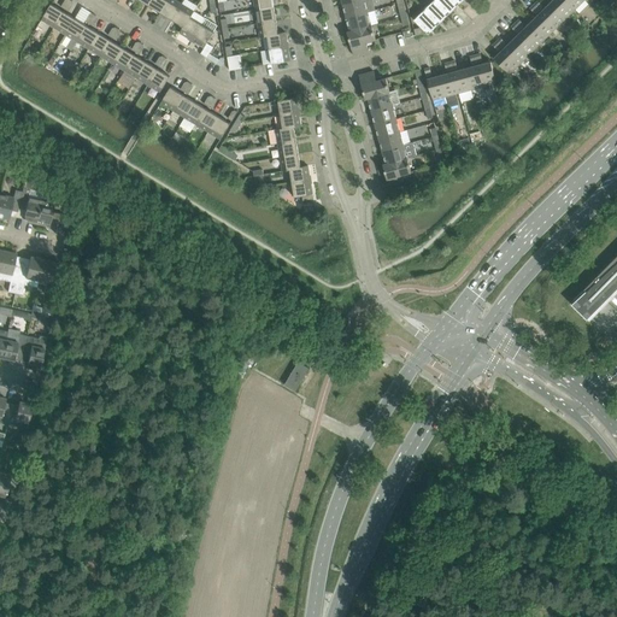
[(151,0),(148,6),(160,13),(168,0),(151,0)]
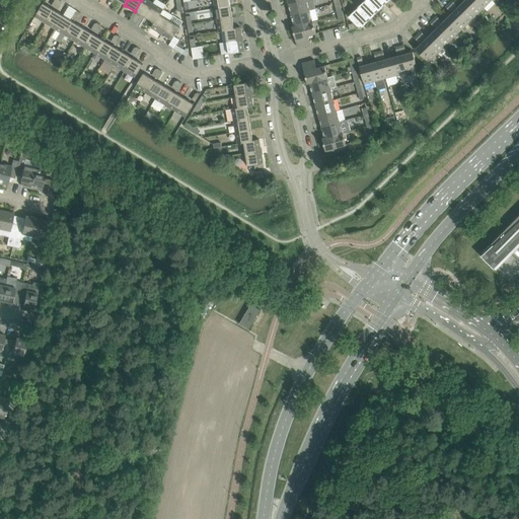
[(141,0),(135,11),(145,17),(153,3),(147,0),(141,0)]
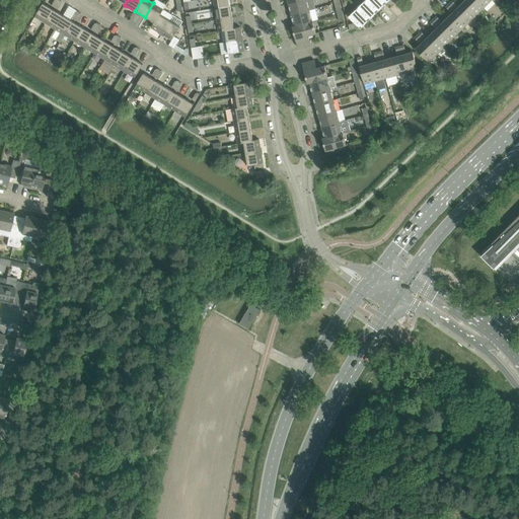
[(291,15),(309,10),(315,9),(312,0),(304,0),(289,4),(291,15)]
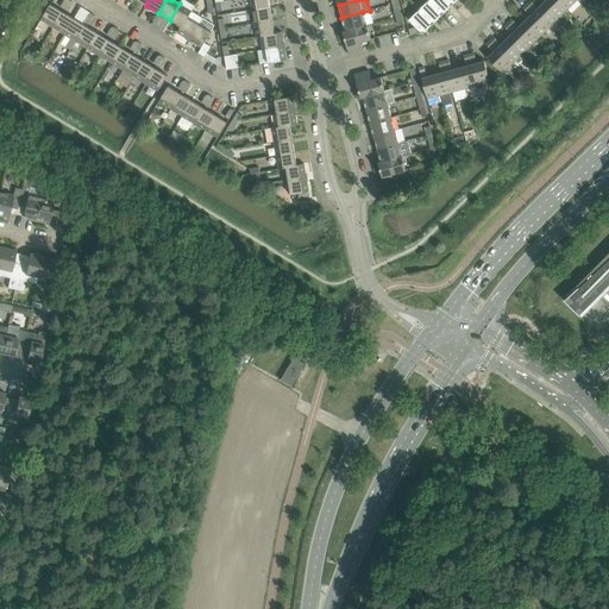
[(443,14),(428,0),(419,10),(433,24),(443,14)]
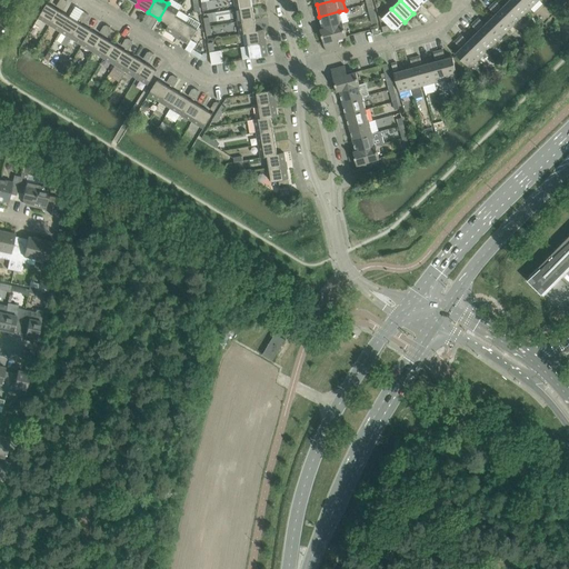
[(413,13),(422,5),(417,0),(400,0),(413,13)]
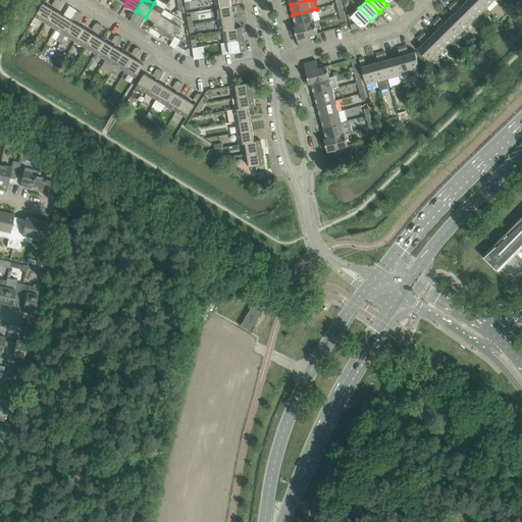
[(478,0),(468,0),(466,3),(478,15),(486,8),(478,0)]
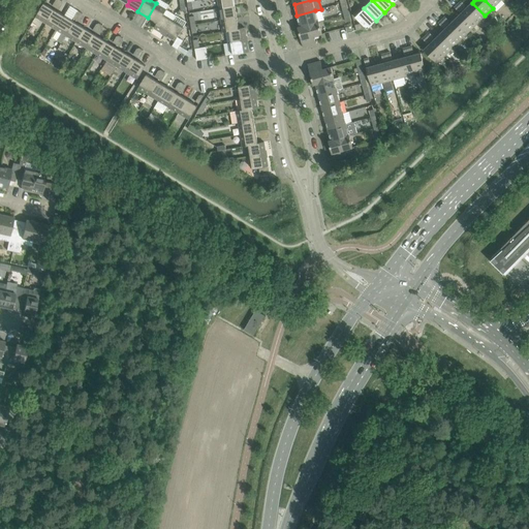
[(45,24),(54,9),(43,3),(35,18),(45,24)]
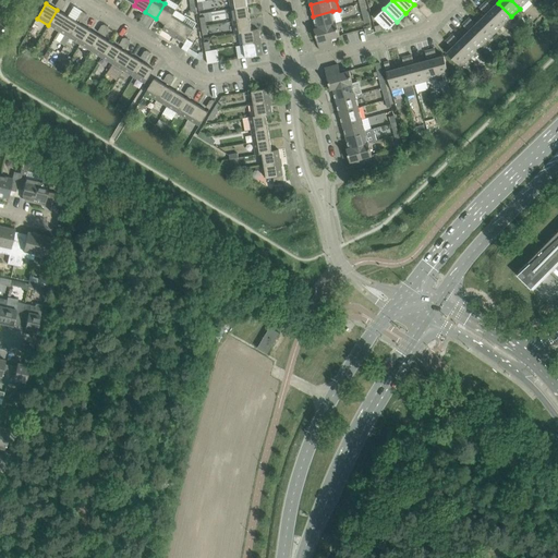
[(171,15),(172,16),(176,10),(165,3),(156,19),(166,24),(166,25),(171,15)]
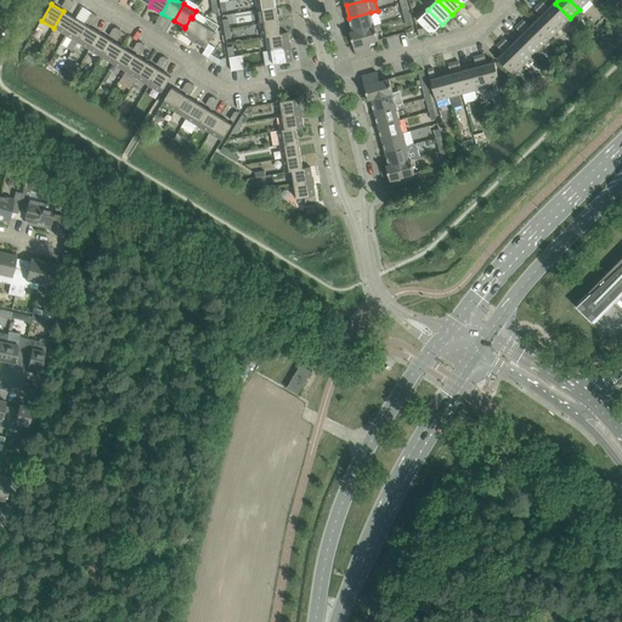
[(555,4),(546,12),(560,28),(570,18),(555,4)]
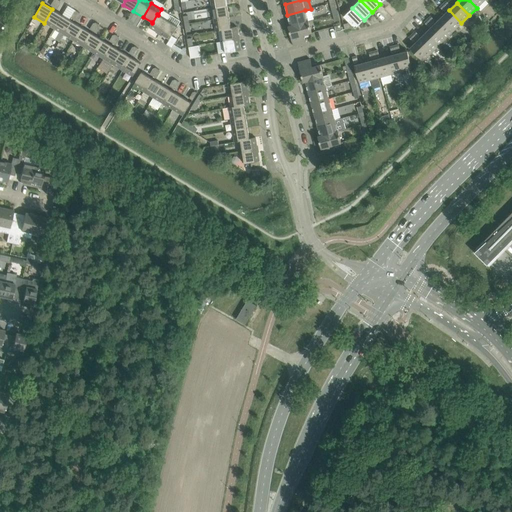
[(229,16),(227,5),(212,8),(214,19),(229,16)]
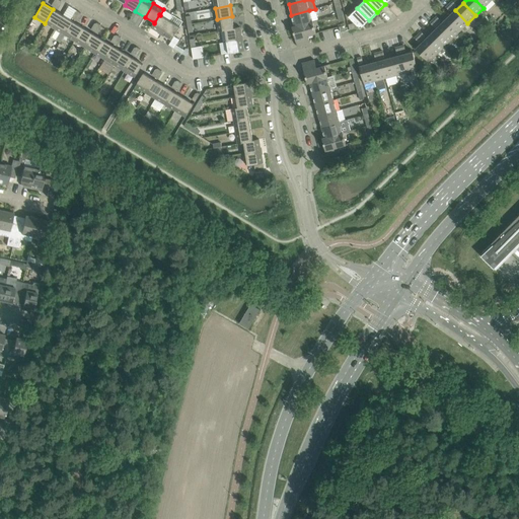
[(123,6),(120,14),(126,17),(130,9),(123,6)]
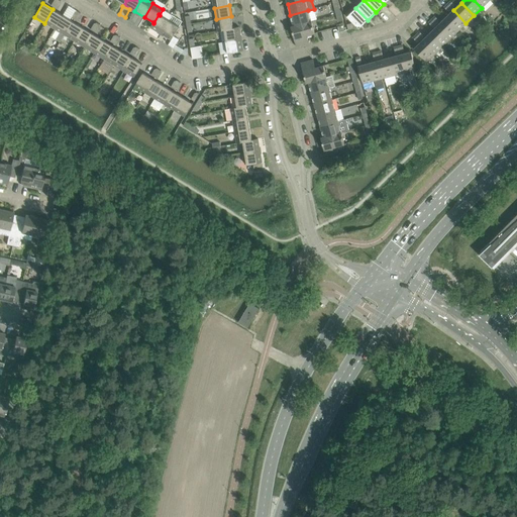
[(358,29),(368,20),(355,8),(346,16),(353,23),(346,24),(348,30),(357,27),(358,29)]
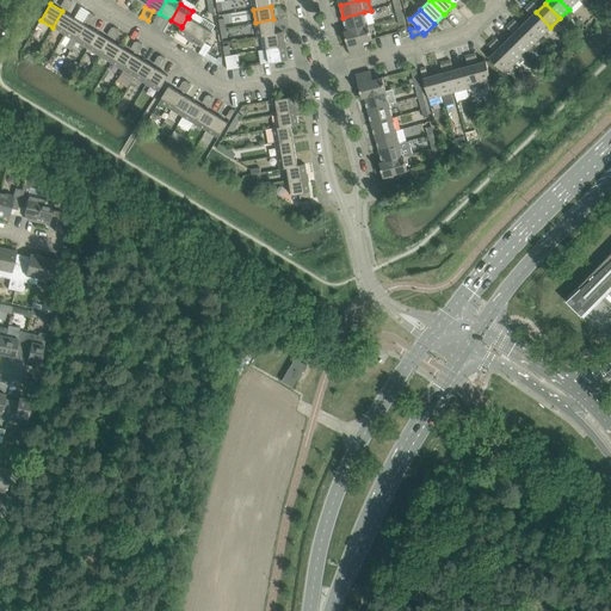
[(74,18),(62,11),(53,28),(65,35),(74,18)]
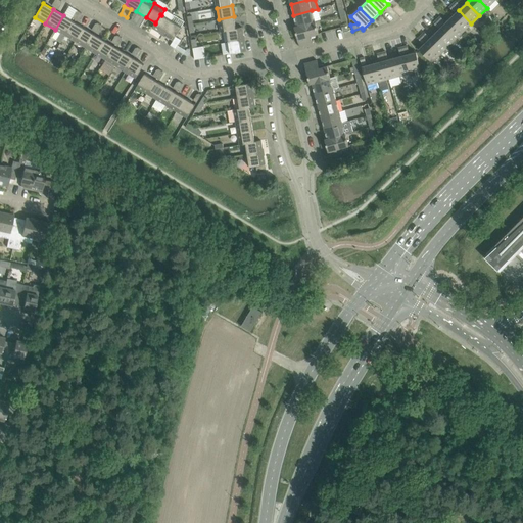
[(294,27),(294,28),(316,21),(315,21),(312,10),(293,15),(296,27),(294,27)]
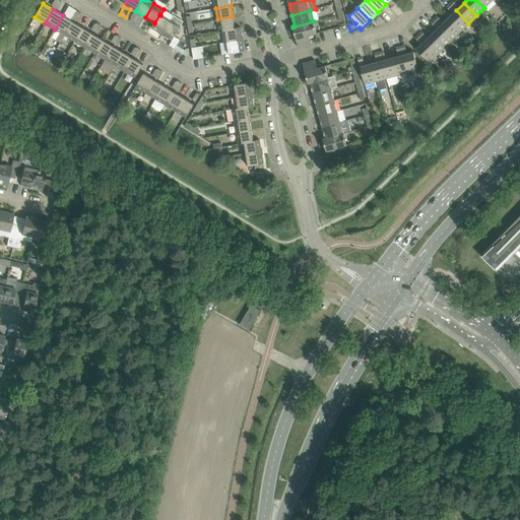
[(456,10),(448,18),(461,31),(468,23),(456,10)]
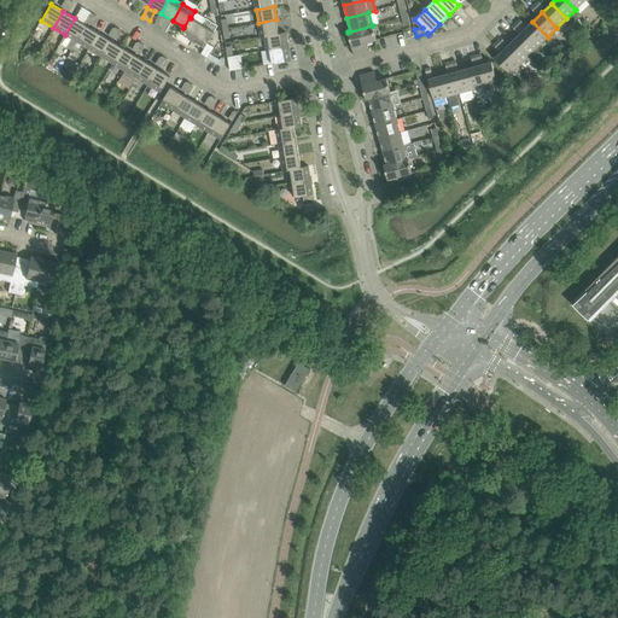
[(180,33),(192,41),(202,24),(191,18),(190,17),(184,28),(184,27),(180,33)]
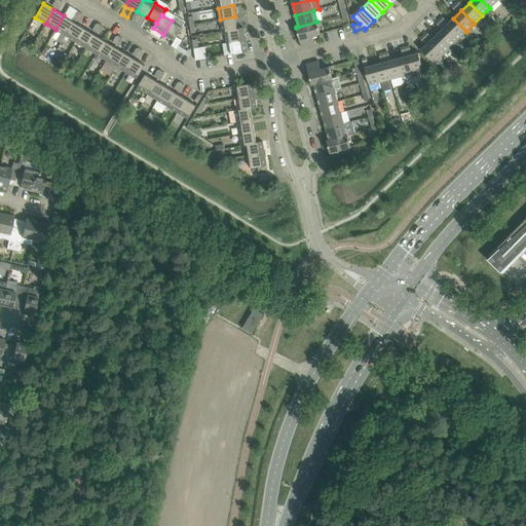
[(74,22),(64,15),(55,30),(66,36),(74,22)]
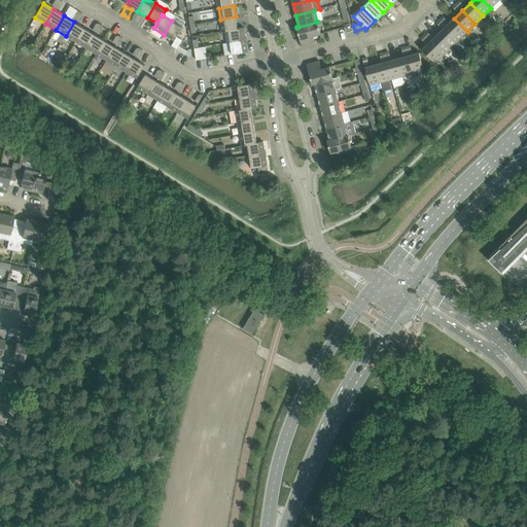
[(222,32),(229,31),(227,31),(238,29),(236,16),(220,20),(222,32)]
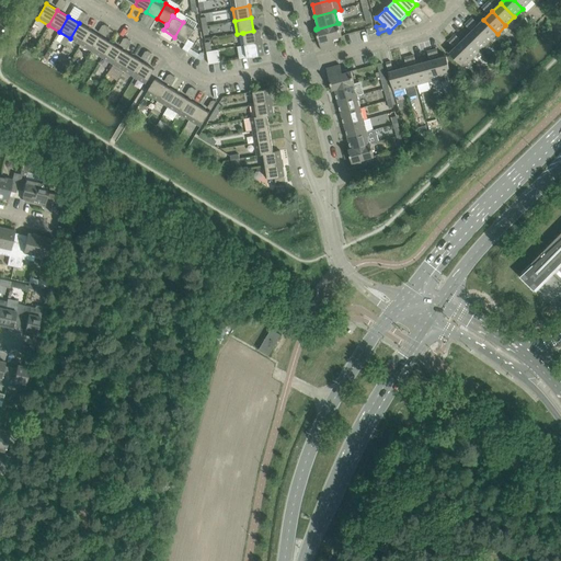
[(483,20),(474,29),(489,42),(497,34),(483,20)]
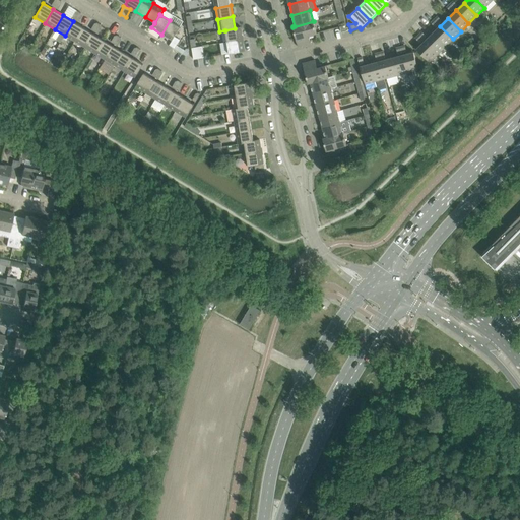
[(180,27),(170,20),(161,35),(172,41),(180,27)]
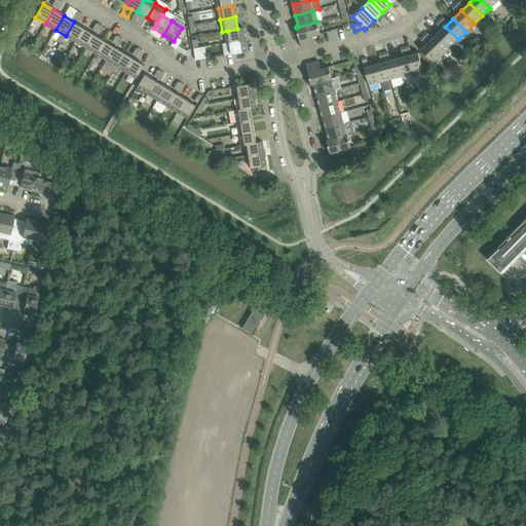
[(84,28),(74,22),(66,36),(76,42),(84,28)]
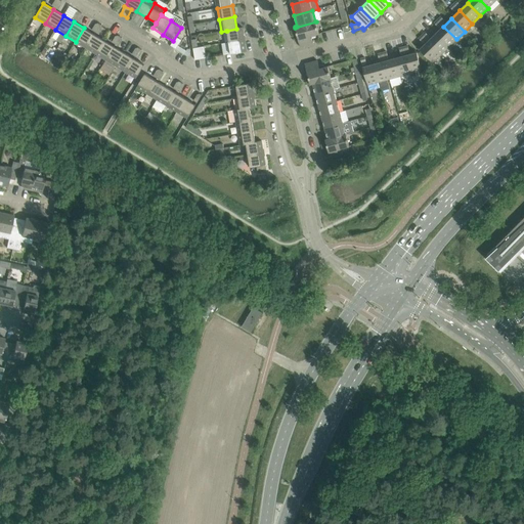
[(316,22),(295,28),(300,47),(313,44),(311,36),(319,34),(316,22)]
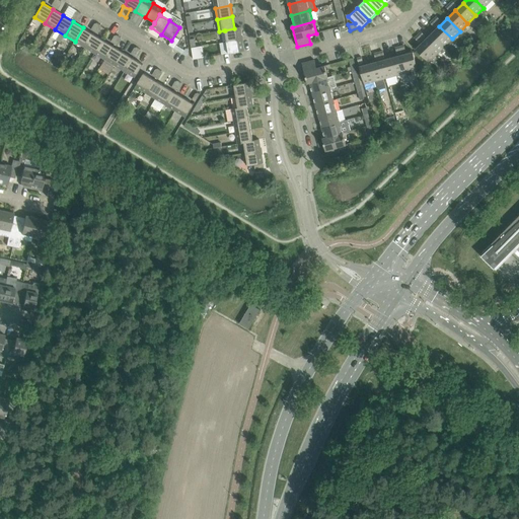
[(439,26),(432,33),(444,47),(452,39),(439,26)]
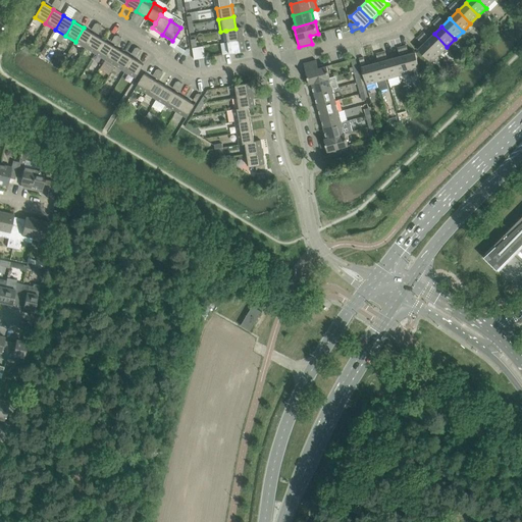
[(94,34),(84,28),(75,42),(85,48),(94,34)]
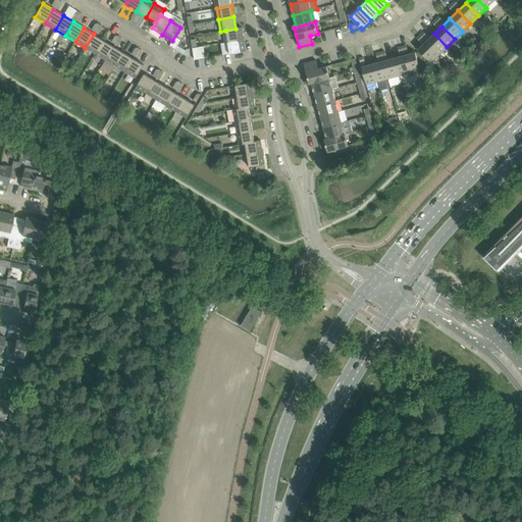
[(242,28),(236,29),(225,31),(226,31),(227,42),(244,39),(242,28)]
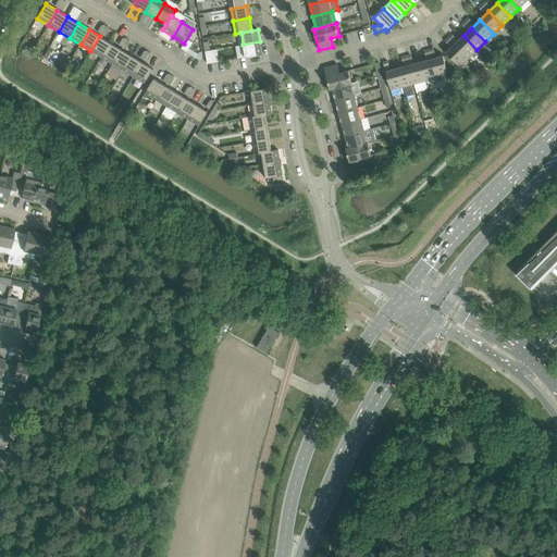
[(110,42),(100,36),(90,51),(101,58),(110,42)]
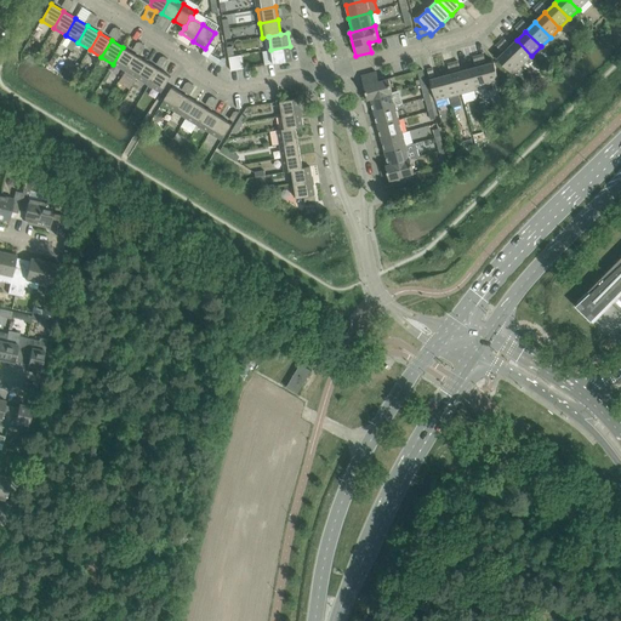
[(517,40),(507,50),(522,66),(531,56),(517,40)]
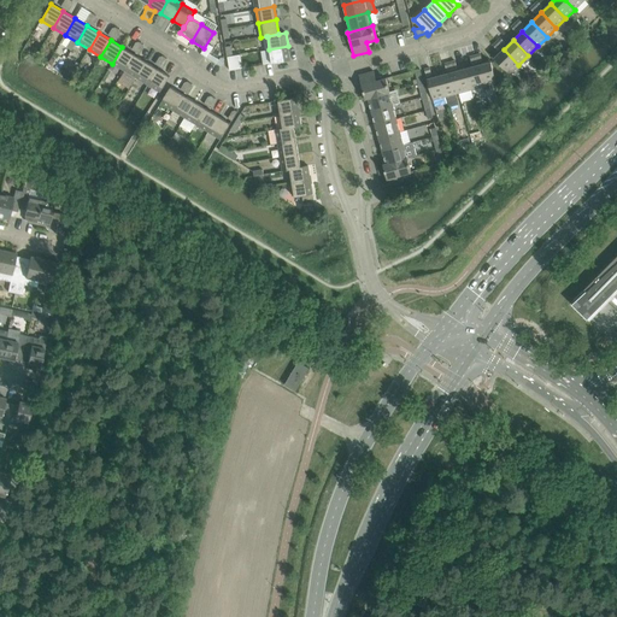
[(288,46),(269,50),(271,64),(272,64),(274,64),(291,60),(288,46)]
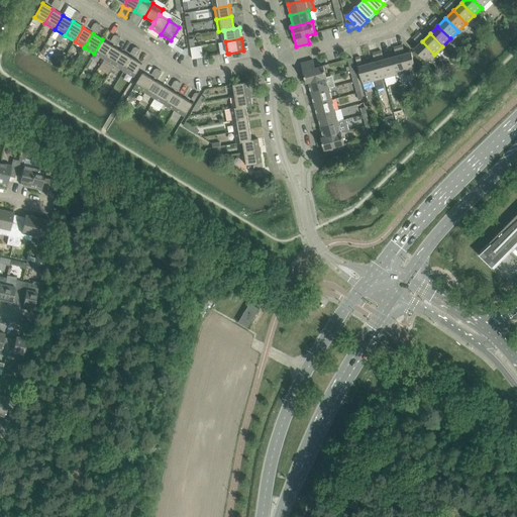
[(112,45),(102,39),(94,54),(104,60),(112,45)]
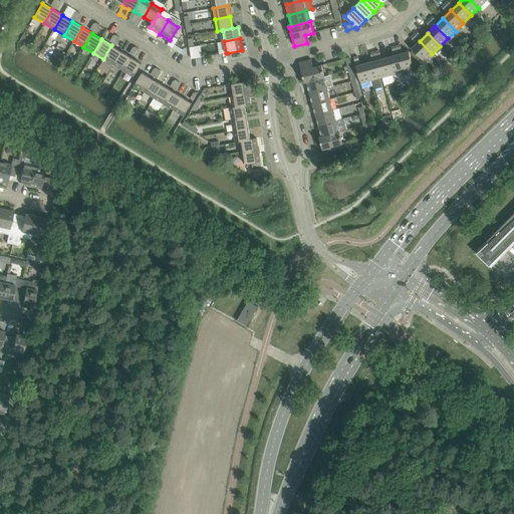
[(425,61),(432,54),(420,41),(412,49),(425,61)]
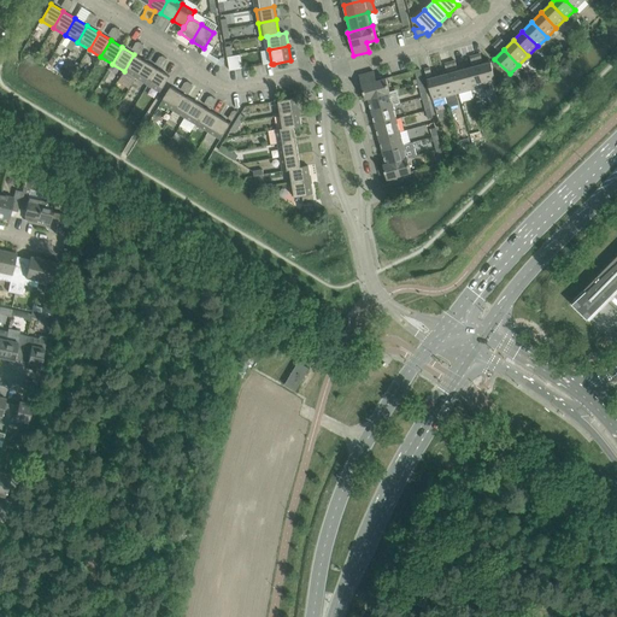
[(146,62),(134,54),(124,71),(136,78),(146,62)]
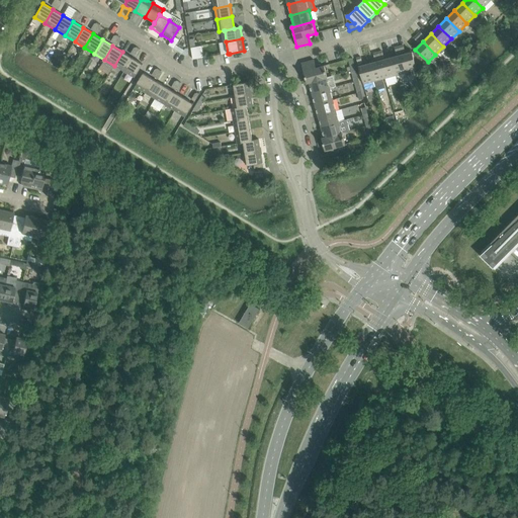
[(201,46),(195,47),(191,48),(192,60),(203,58),(201,46)]
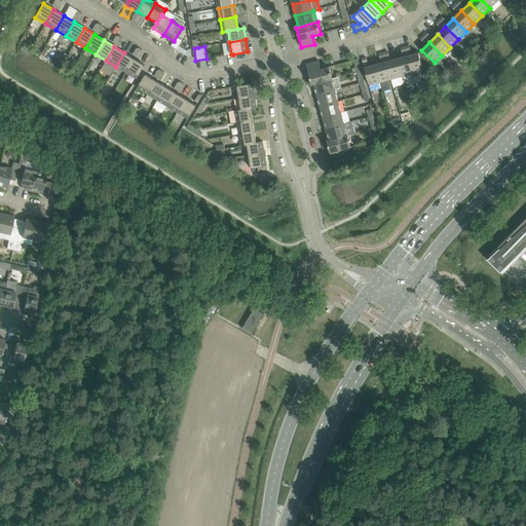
[(132,54),(136,57),(141,49),(139,48),(136,48),(132,54)]
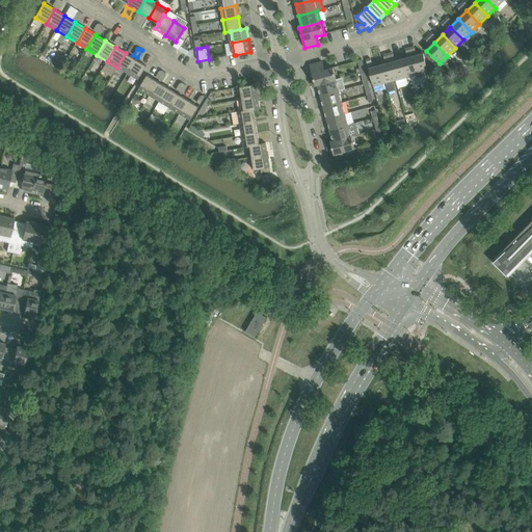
[(136,59),(126,53),(117,68),(128,74),(136,59)]
